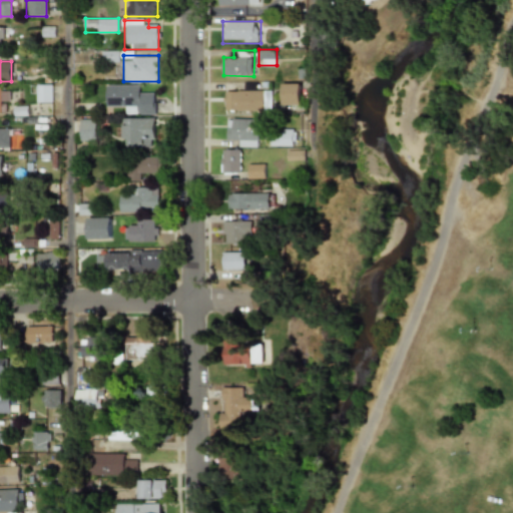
[(304,82),(285,82),(285,104),(304,104),(304,82)]
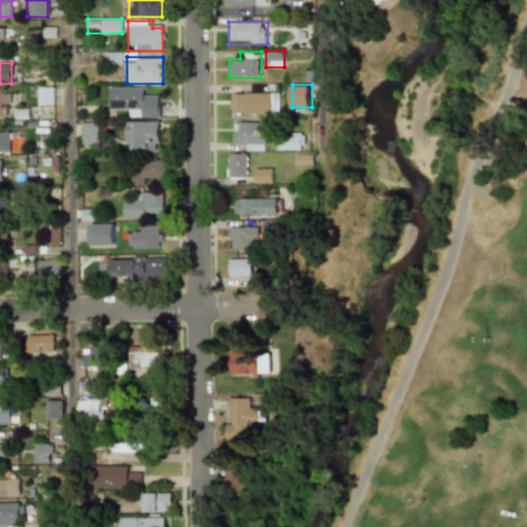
[(53,86),(36,86),(36,105),(53,105),(53,86)]
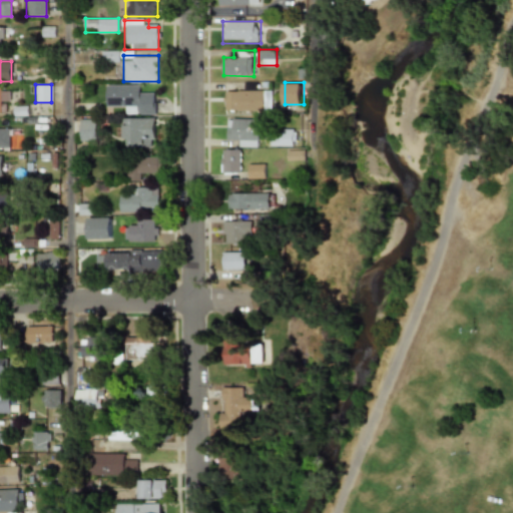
[(154,94),(144,94),(144,85),(105,85),(104,104),(125,104),(125,114),(154,114),(154,94)]
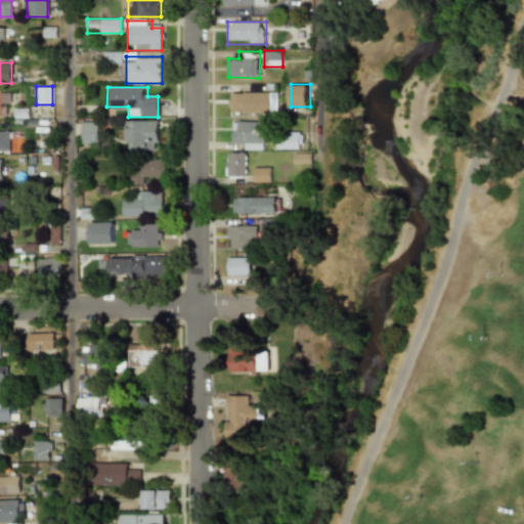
[(0,88),(0,117),(8,117),(8,88),(0,88)]
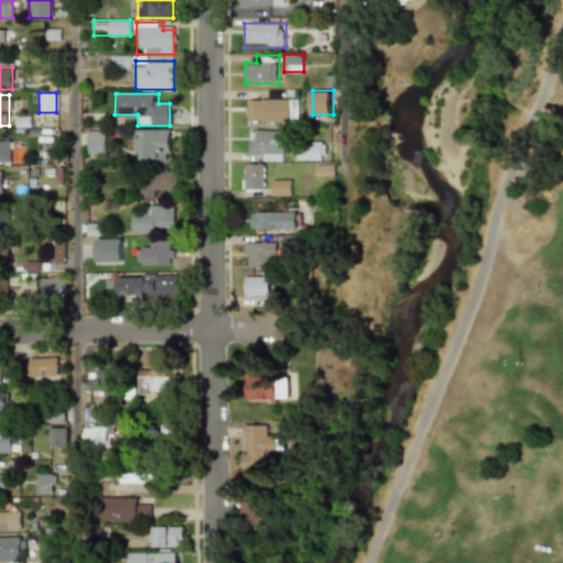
[(301,99),(246,99),(246,122),(301,122),(301,99)]
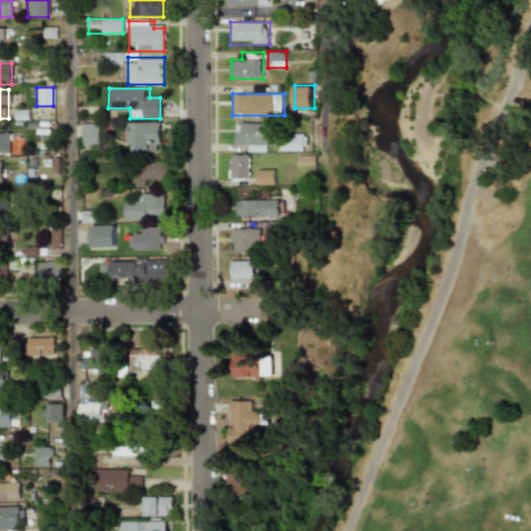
[(161,122),(128,122),(128,151),(161,151),(161,122)]
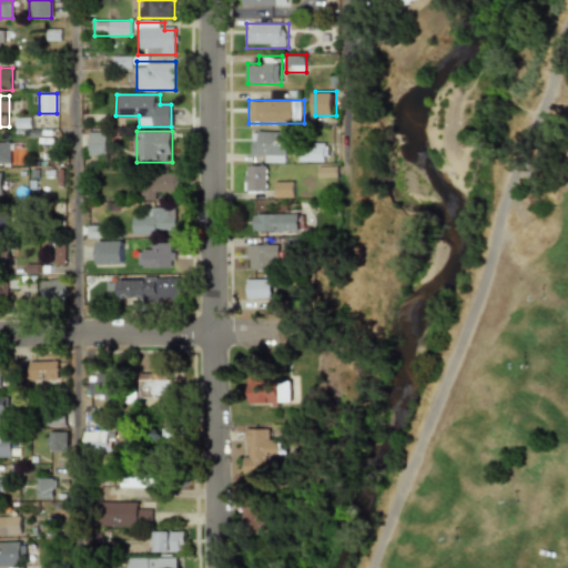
[(88,155),(107,155),(107,132),(88,132),(88,155)]
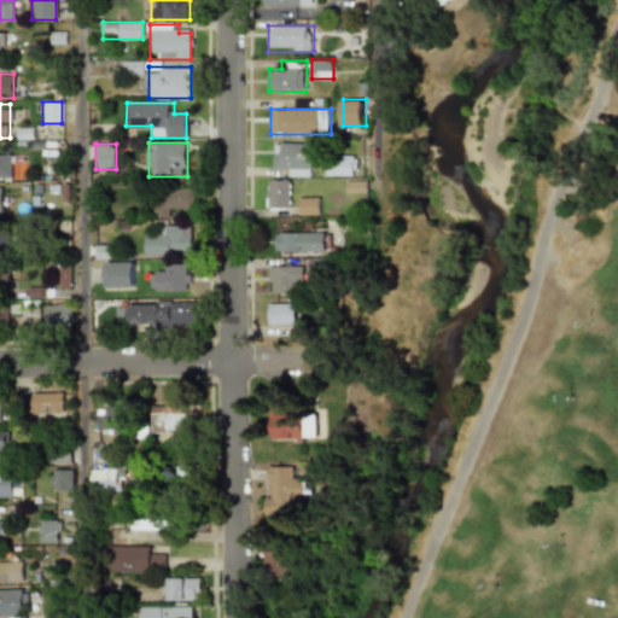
[(316,144),(274,144),(274,165),(287,165),(287,176),(316,176),(316,144)]
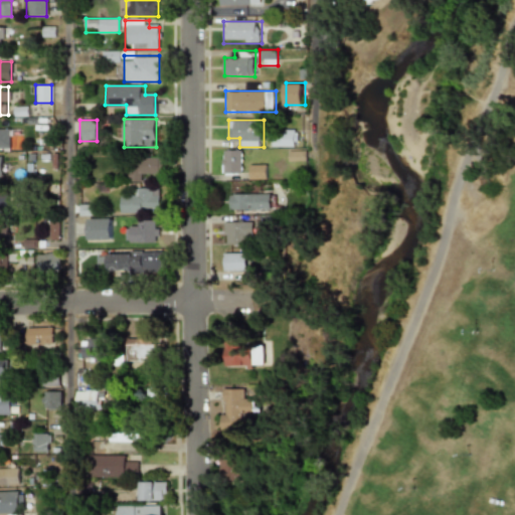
[(0,129),(0,147),(9,147),(9,129),(0,129)]
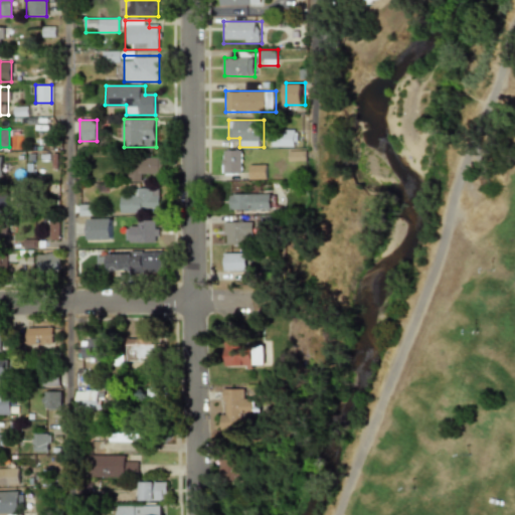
[(278,147),(300,147),(300,131),(278,131),(278,147)]
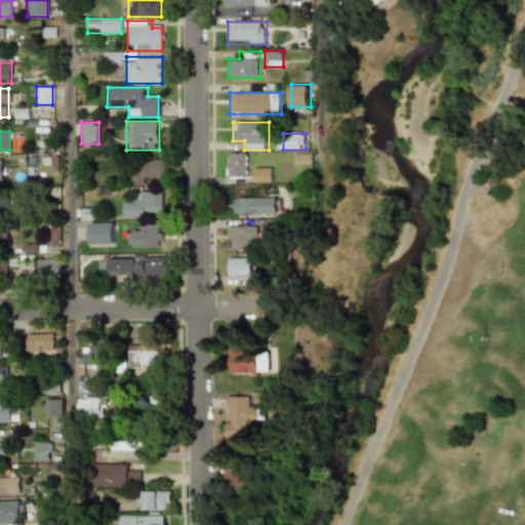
[(249,177),(249,153),(228,153),(228,177),(249,177)]
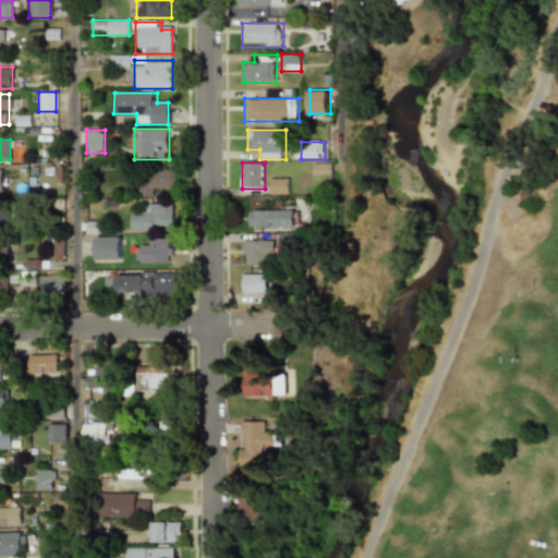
[(177,194),(177,170),(140,170),(140,194),(177,194)]
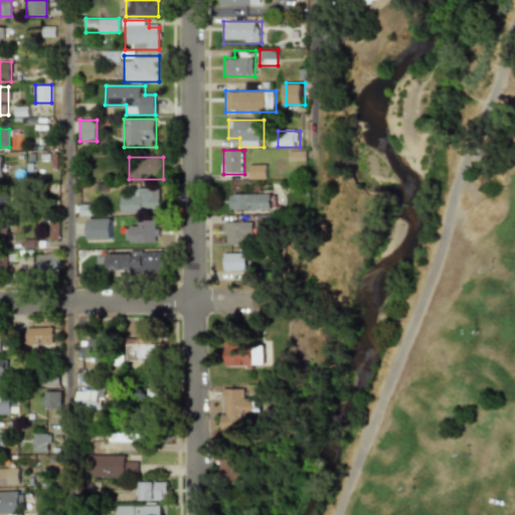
[(270,164),(251,164),(251,180),(270,180),(270,164)]
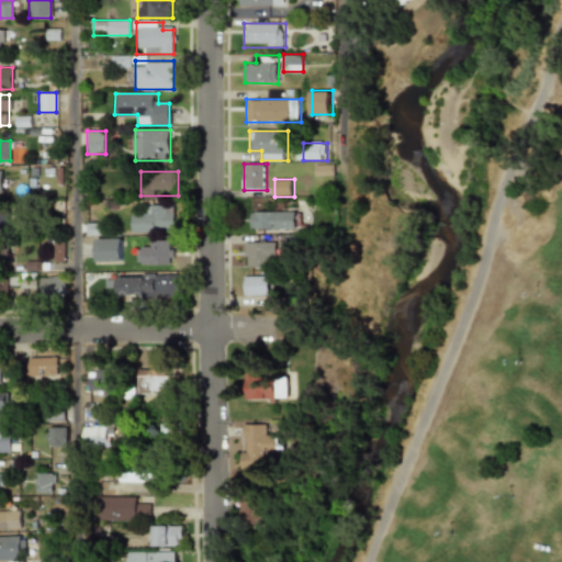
[(131,206),(131,232),(173,232),(173,206),(131,206)]
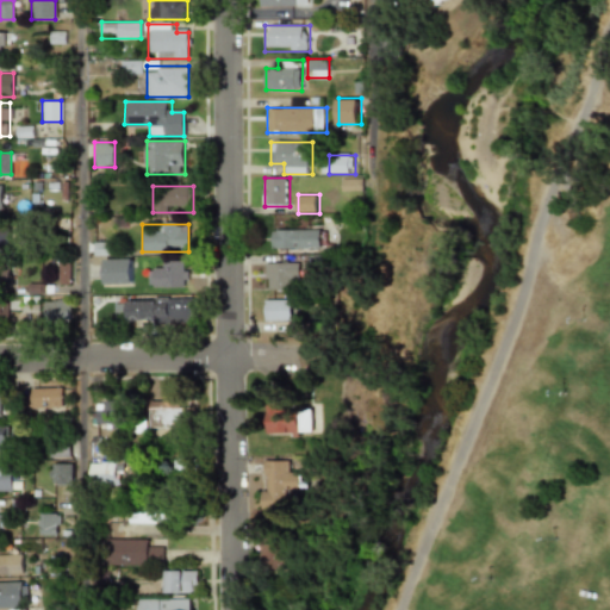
[(274,248),(319,248),(319,230),(274,230),(274,248)]
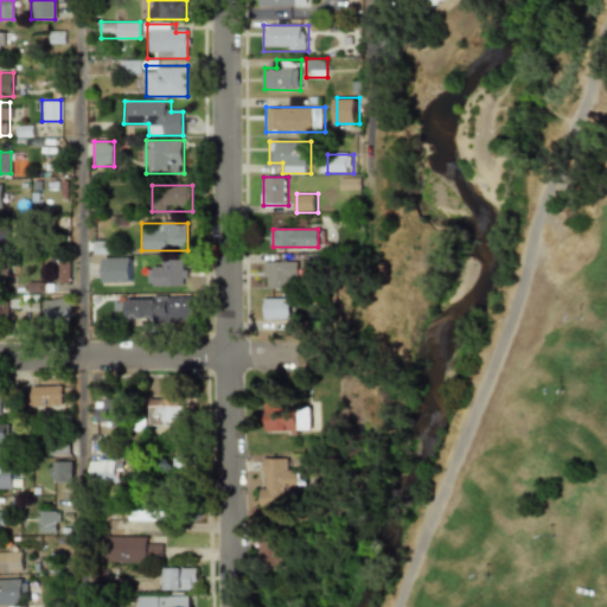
[(0,247),(10,247),(10,230),(0,230),(0,247)]
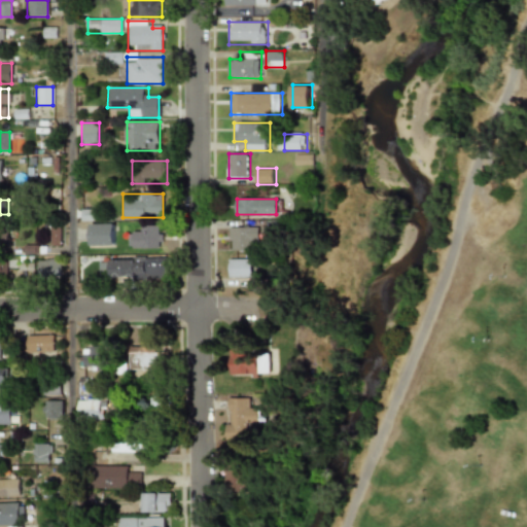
[(49,245),(60,245),(60,223),(49,223),(49,245)]
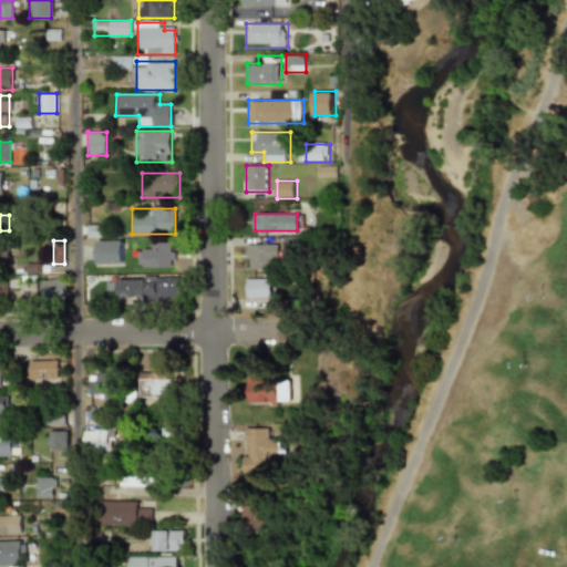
[(123,240),(95,240),(95,265),(123,265),(123,240)]
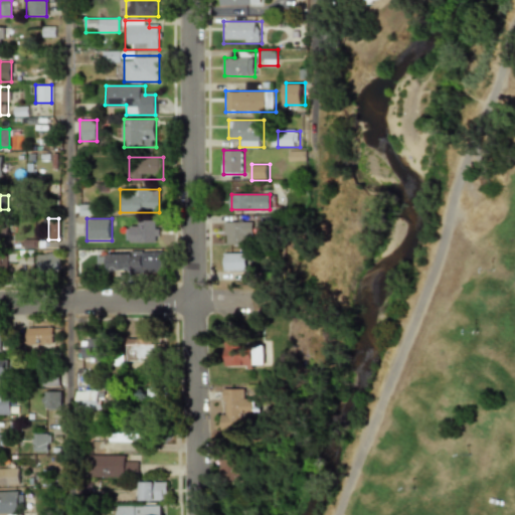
[(129,242),(154,242),(154,220),(129,220),(129,242)]
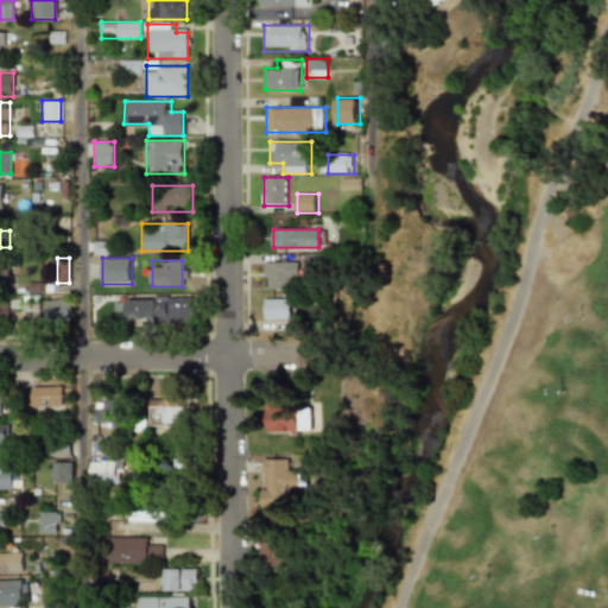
[(299,263),(266,263),(266,287),(299,287),(299,263)]
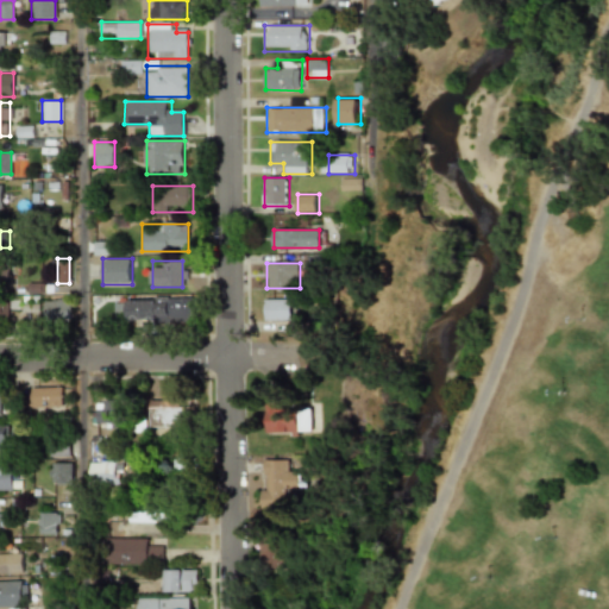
[(194,321),(194,297),(113,299),(113,322),(194,321)]
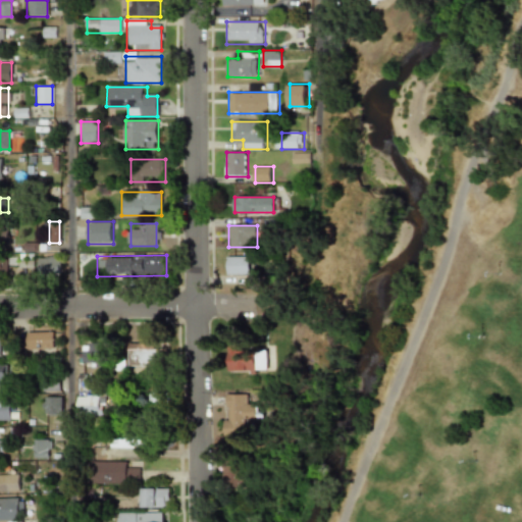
[(60,275),(60,256),(37,256),(37,275),(60,275)]
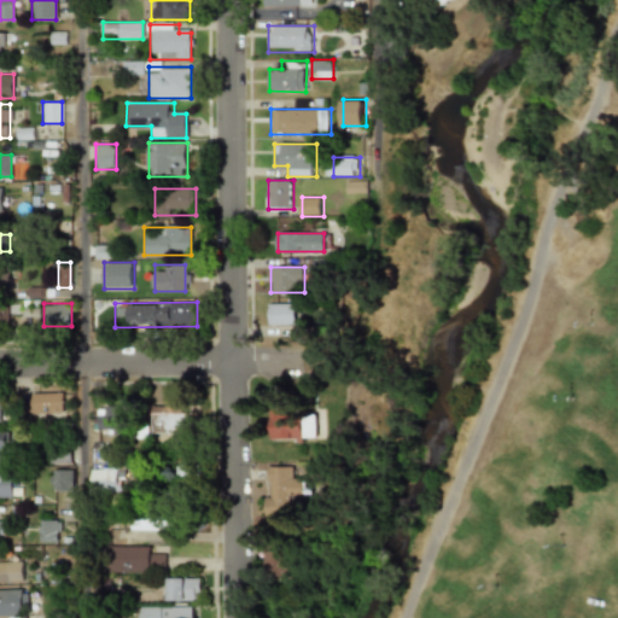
[(298,303),(270,303),(270,326),(298,326),(298,303)]
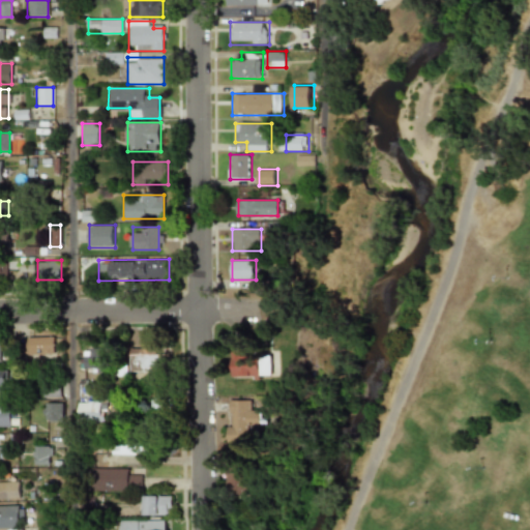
[(54,336),(26,336),(26,355),(54,355),(54,336)]
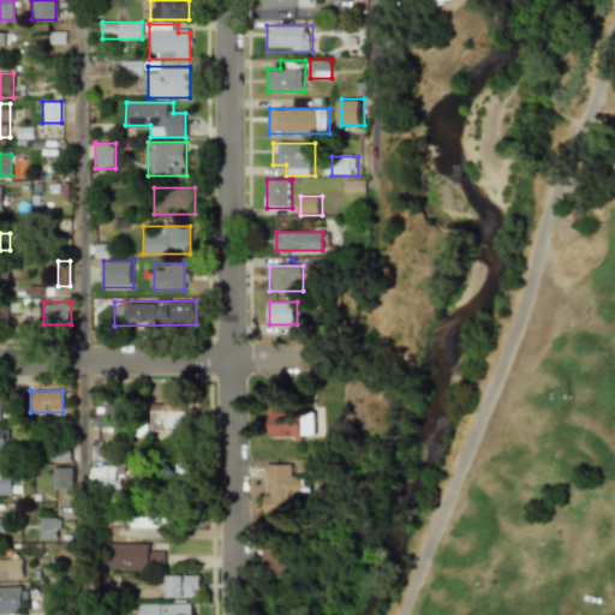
[(153,401),(153,431),(187,431),(187,401),(153,401)]
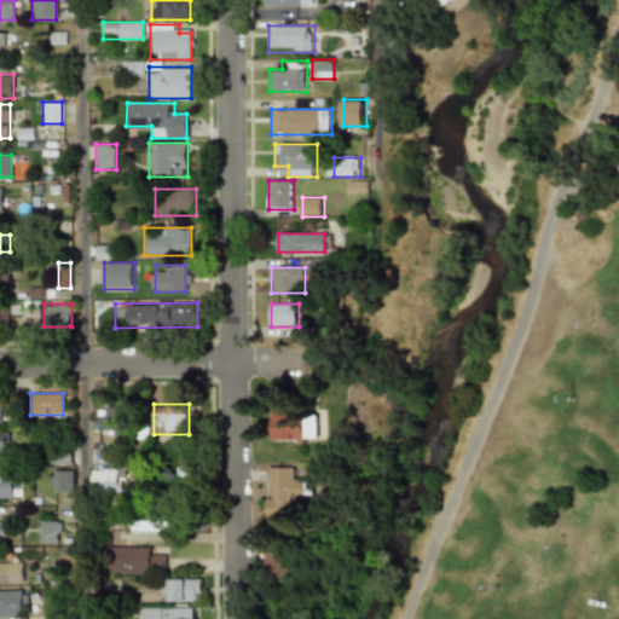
[(98,406),(98,429),(126,429),(126,406),(98,406)]
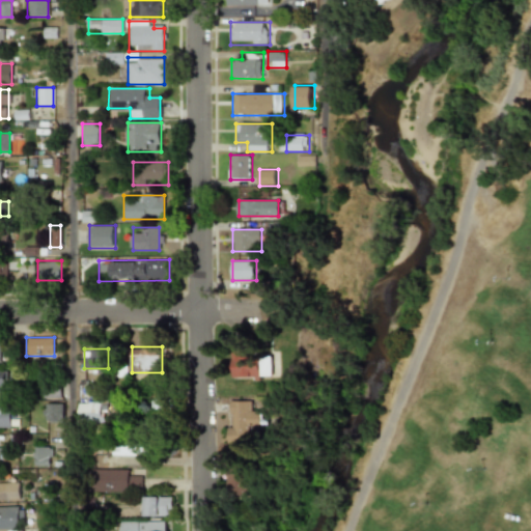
[(232,353),(232,378),(272,378),(272,353),(232,353)]
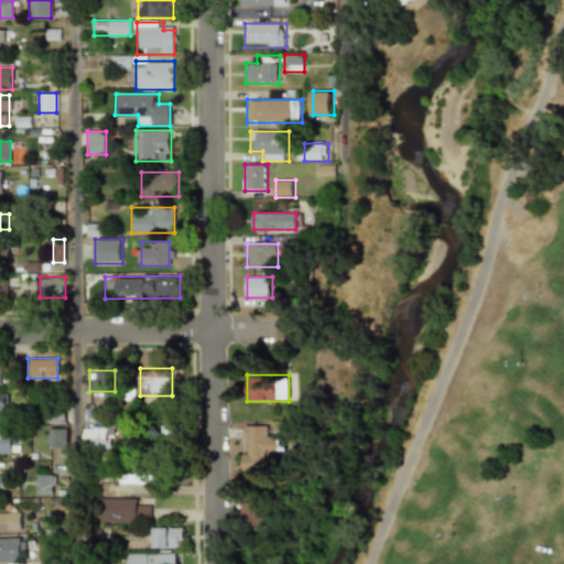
[(105,424),(105,407),(84,407),(84,424),(105,424)]
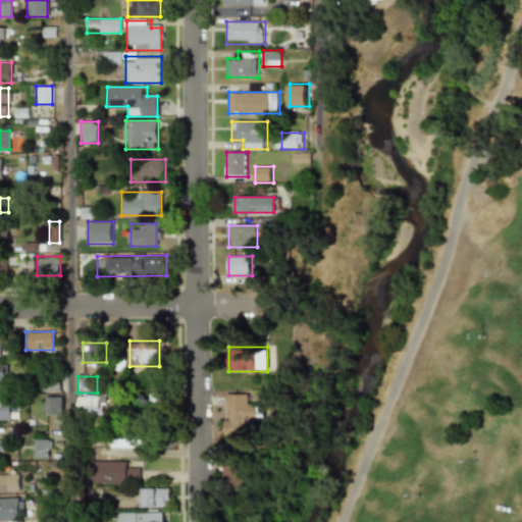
[(59,390),(59,378),(43,379),(43,390),(59,390)]
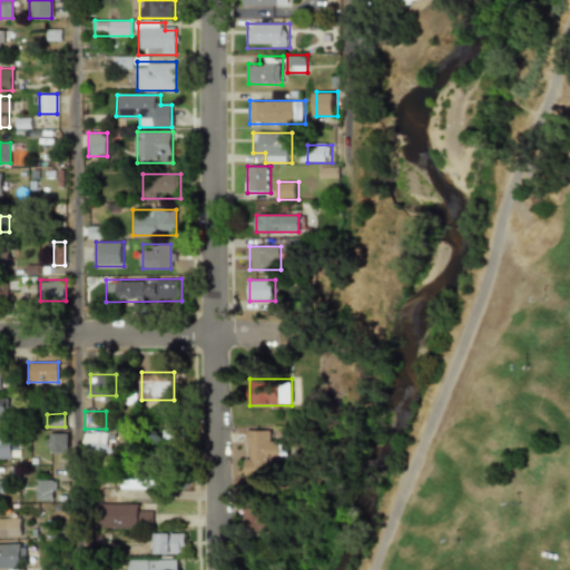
[(179,438),(178,429),(157,431),(158,441),(179,438)]
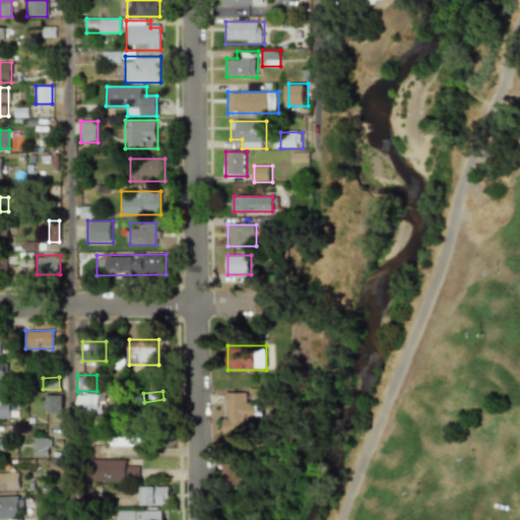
[(255,402),(245,402),(245,392),(225,392),(225,433),(245,433),(245,418),(255,418),(255,402)]
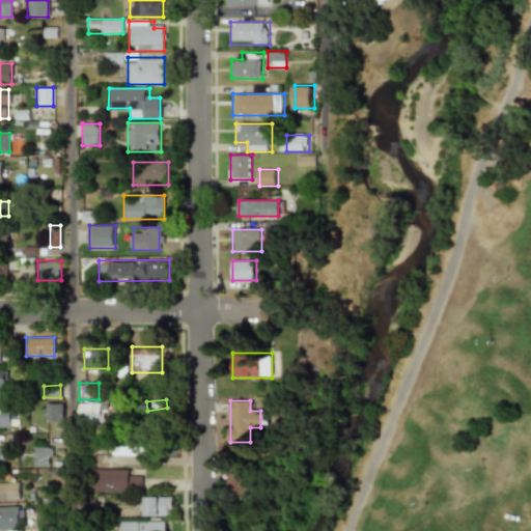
[(106,403),(79,403),(79,422),(106,422),(106,403)]
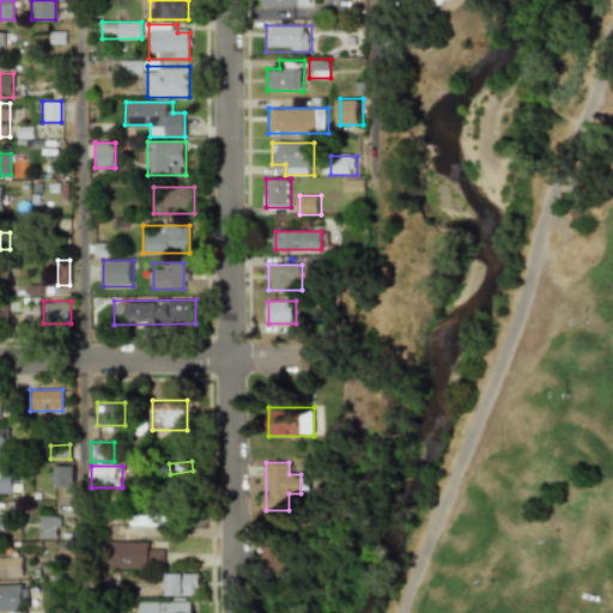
[(72,467),(52,467),(50,486),(72,486),(72,467)]
